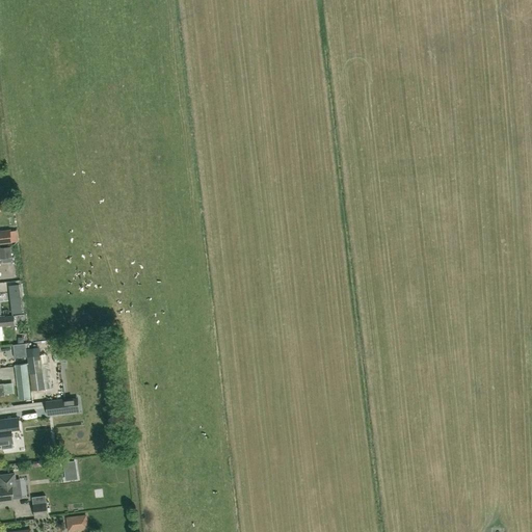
[(12,201),(0,201),(0,213),(14,213),(12,201)]
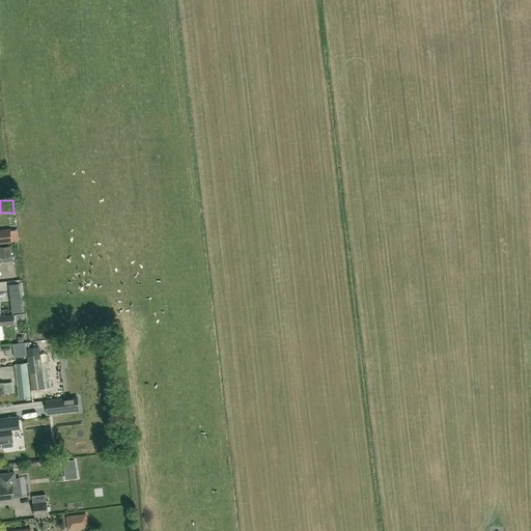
[(12,242),(10,230),(10,229),(0,230),(0,243),(12,243),(12,242)]
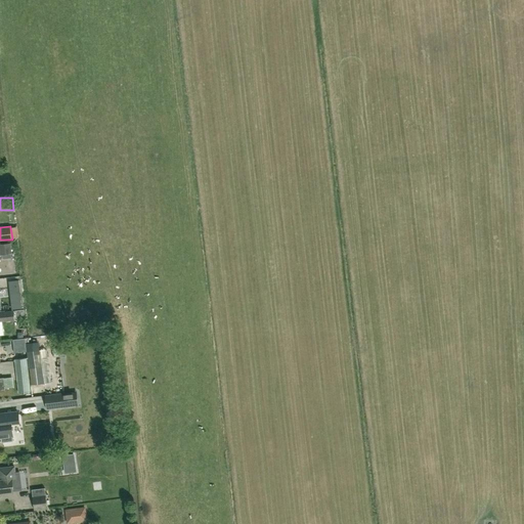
[(11,254),(10,243),(0,244),(0,254),(0,255),(11,254)]
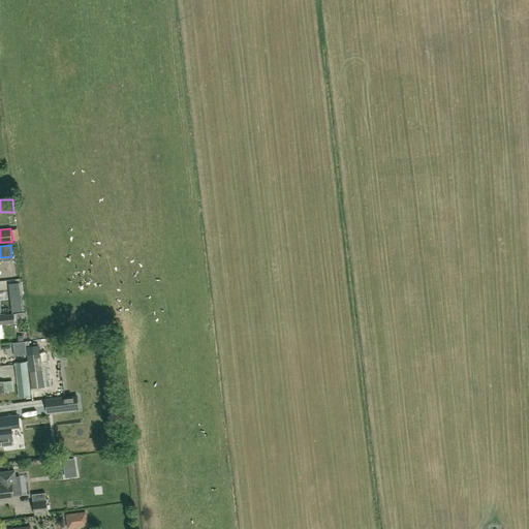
[(8,284),(11,313),(22,312),(19,283),(8,284)]
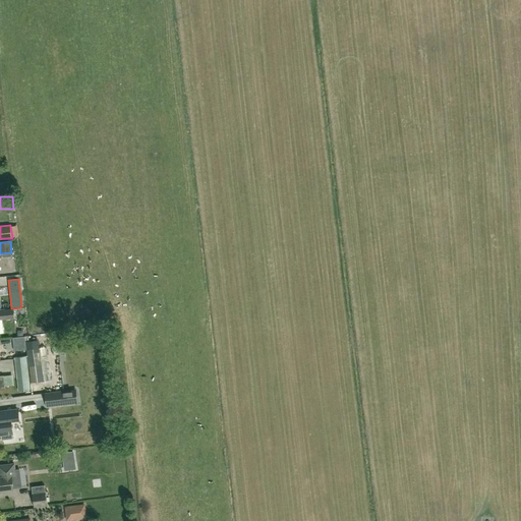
[(23,308),(10,309),(5,309),(0,309),(0,320),(24,317),(23,308)]
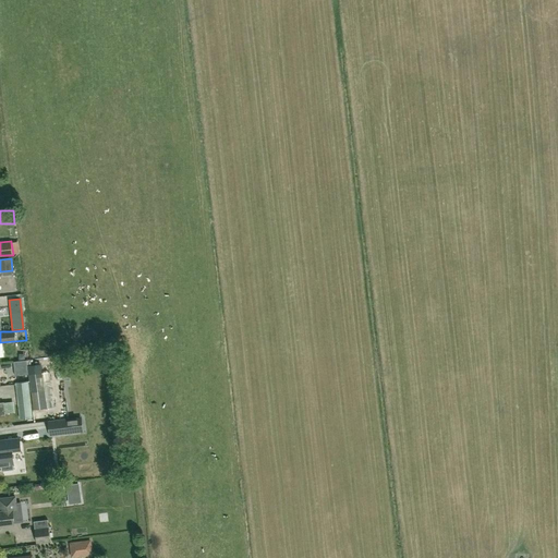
[(28,374),(26,360),(13,361),(15,375),(28,374)]
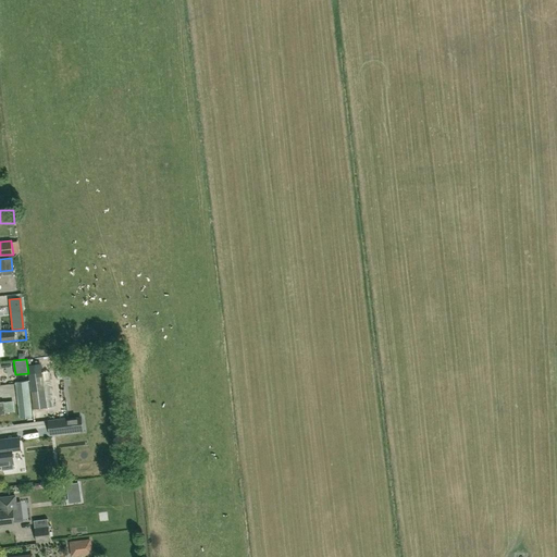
[(42,373),(34,374),(37,390),(45,388),(42,373)]
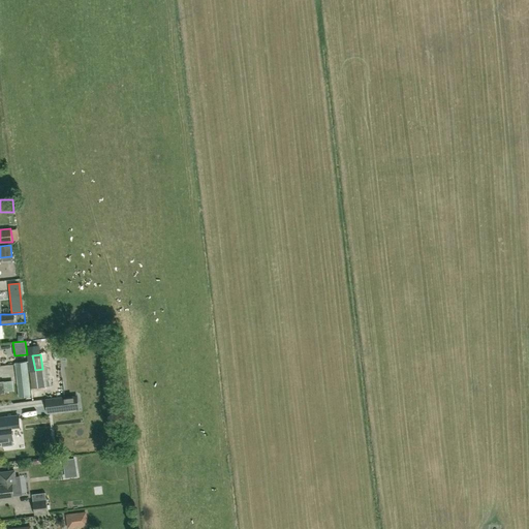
[(30,396),(27,362),(14,363),(19,398),(30,396)]
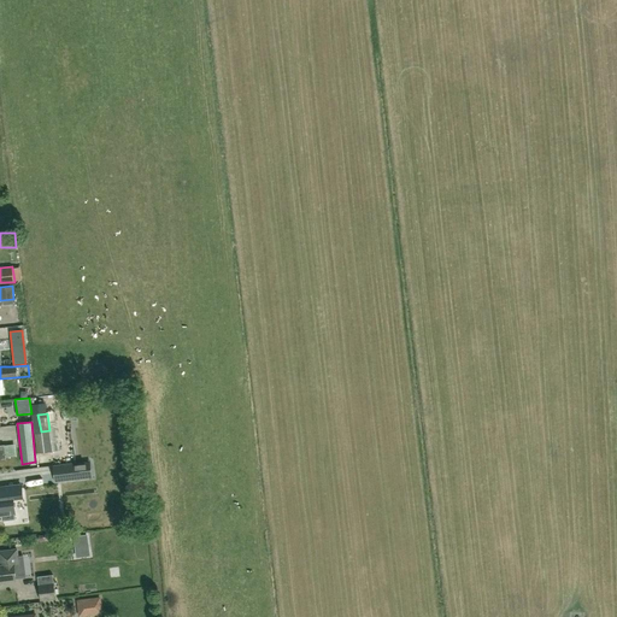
[(39,453),(52,451),(50,432),(36,433),(39,453)]
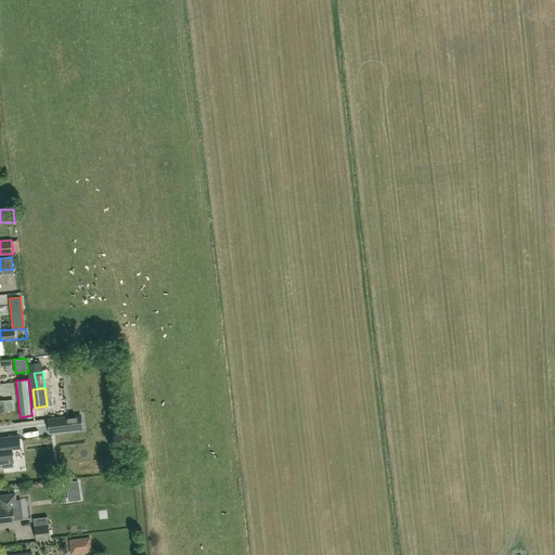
[(81,415),(67,417),(69,429),(82,428),(81,415)]
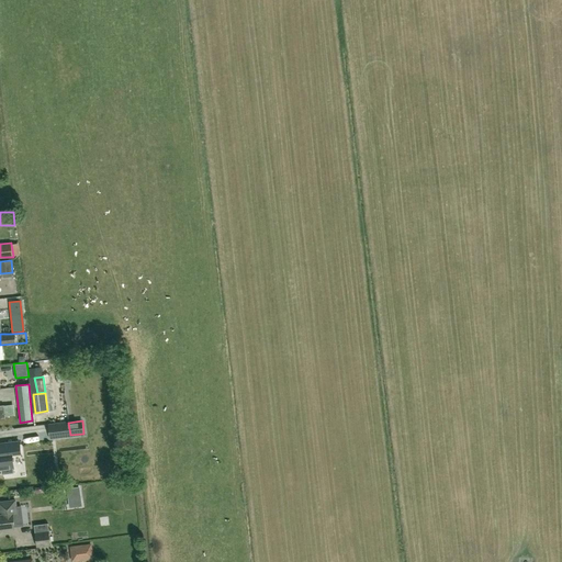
[(70,436),(70,435),(68,423),(68,422),(48,424),(49,439),(70,436)]
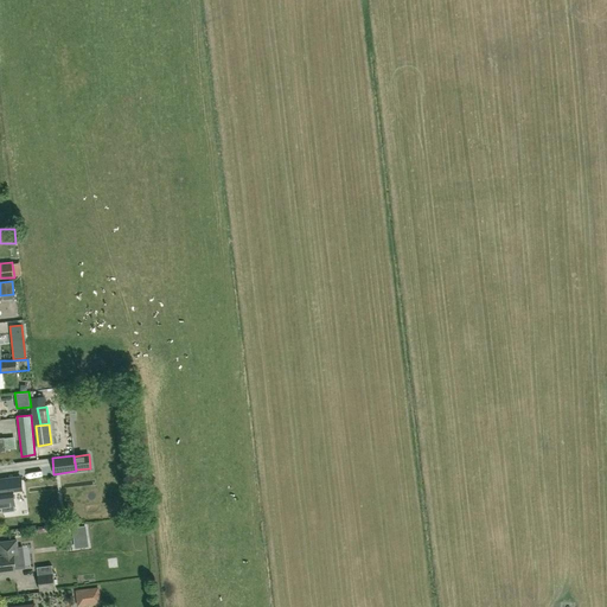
[(21,464),(23,472),(34,468),(33,461),(21,464)]
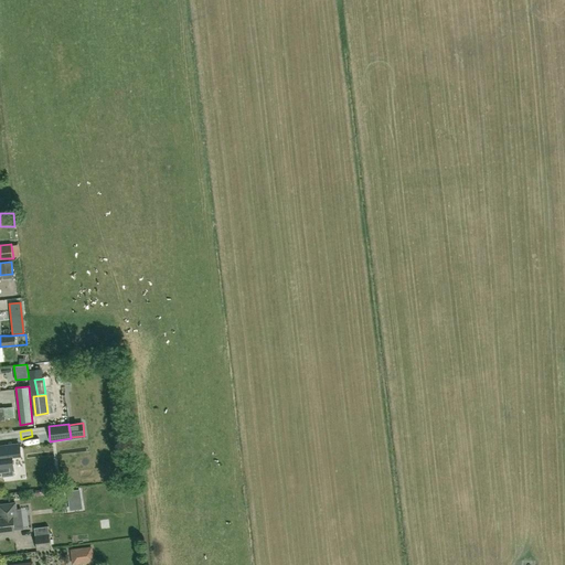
[(0,472),(1,472),(1,477),(14,476),(12,456),(21,455),(19,444),(0,446),(0,472)]
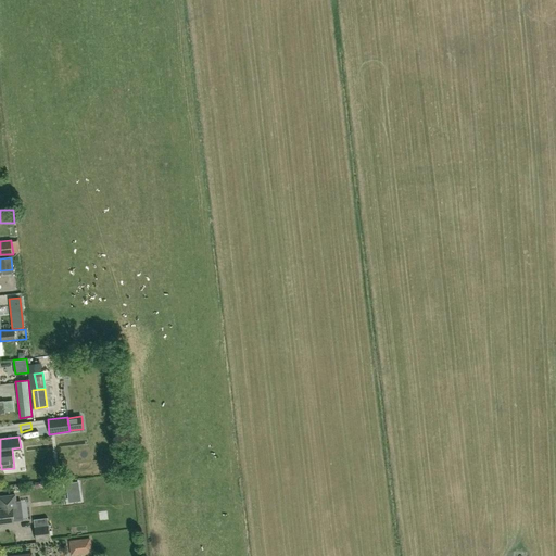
[(80,501),(78,481),(65,483),(68,502),(80,501)]
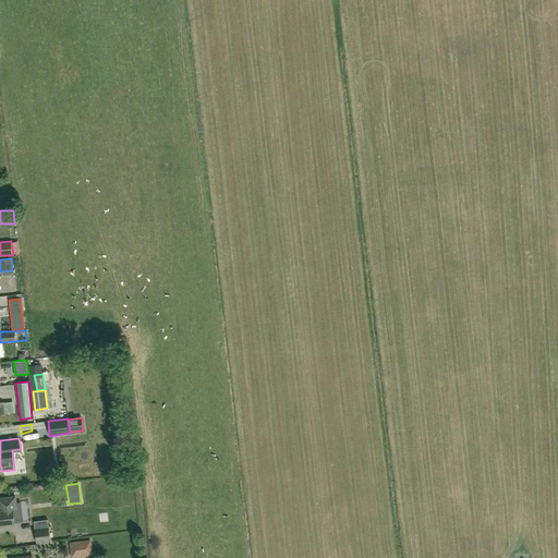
[(55,506),(62,497),(57,492),(48,500),(55,506)]
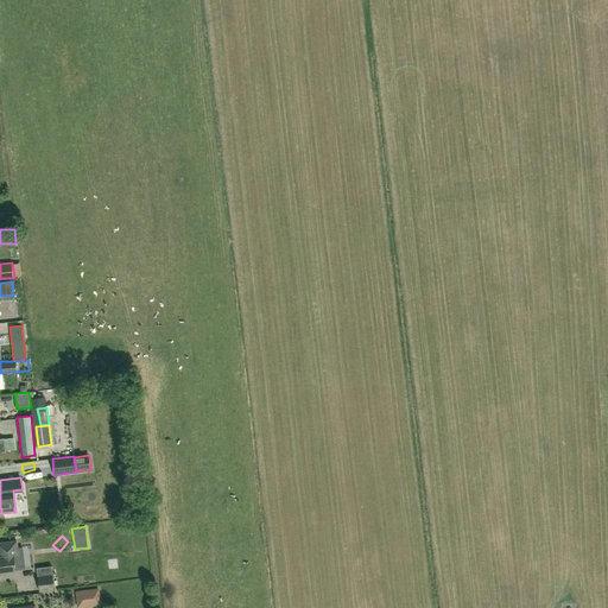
[(0,543),(0,571),(16,570),(14,563),(21,562),(20,555),(18,556),(17,540),(0,543)]
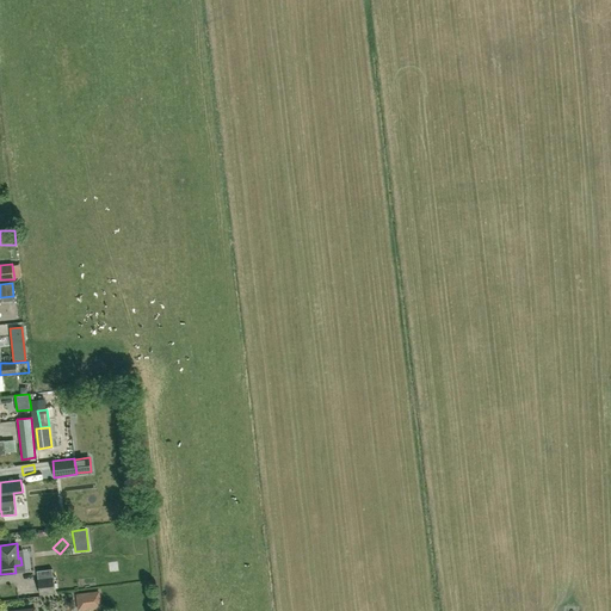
[(32,550),(24,553),(25,561),(35,560),(32,550)]
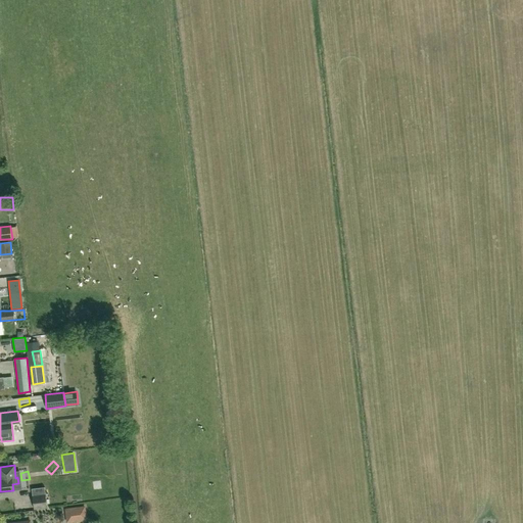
[(47,508),(45,487),(32,489),(34,510),(47,508)]
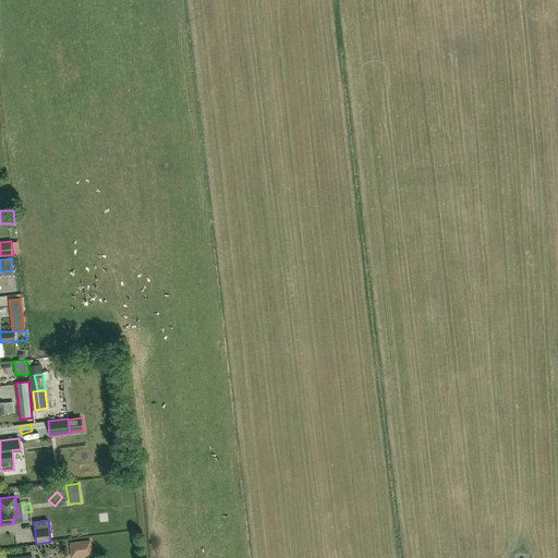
[(80,557),(93,556),(91,540),(69,543),(70,554),(79,553),(80,557)]
